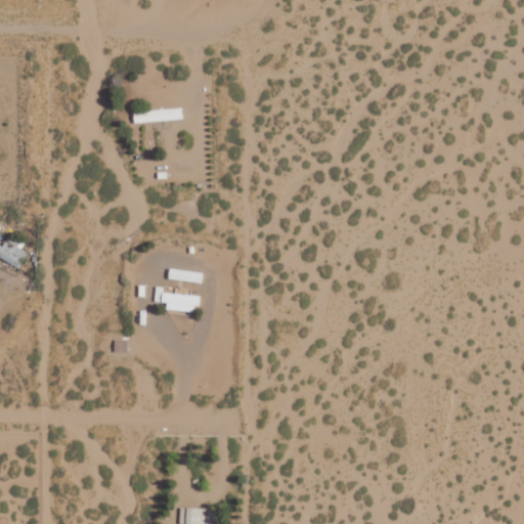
[(133,110),(133,121),(182,120),(181,107),(133,110)]
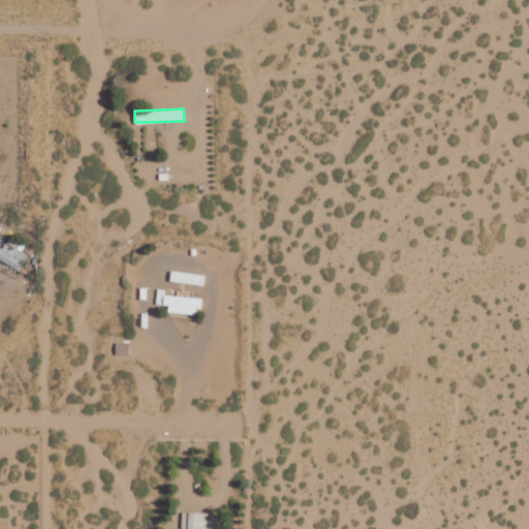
[(22,250),(25,244),(8,236),(5,243),(22,250)]
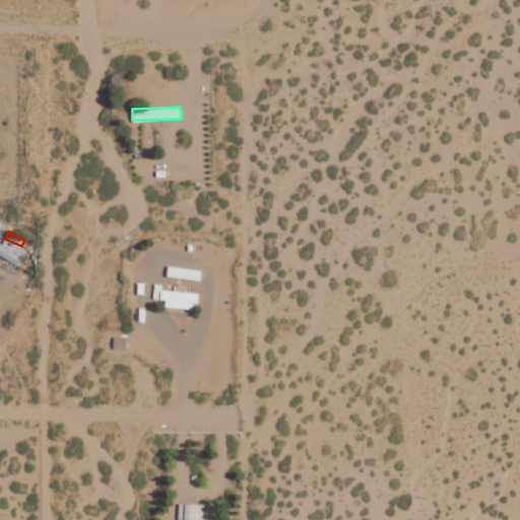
[(25,250),(3,239),(2,244),(0,242),(0,255),(19,264),(25,250)]
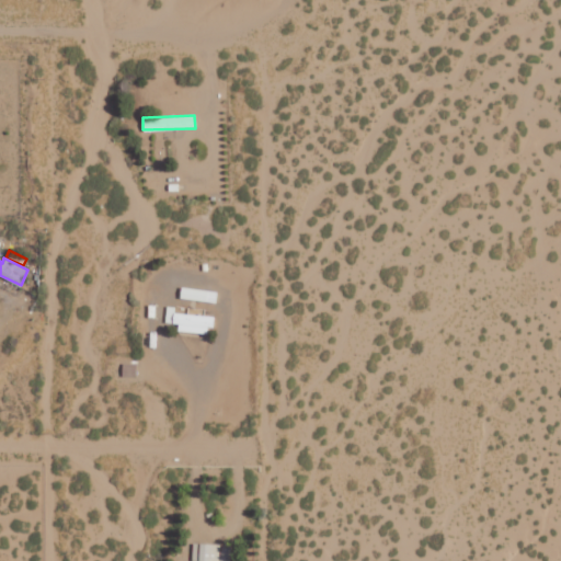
[(217,290),(180,287),(179,298),(216,302),(217,290)]
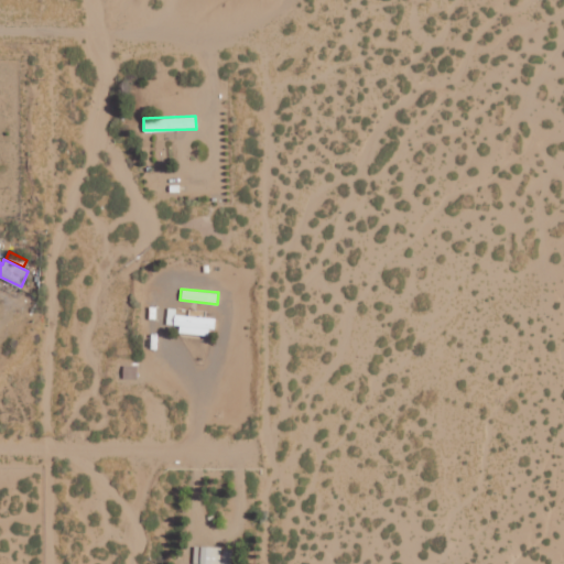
[(186,315),(175,314),(175,334),(212,335),(213,317),(205,317),(205,308),(186,308),(186,315)]
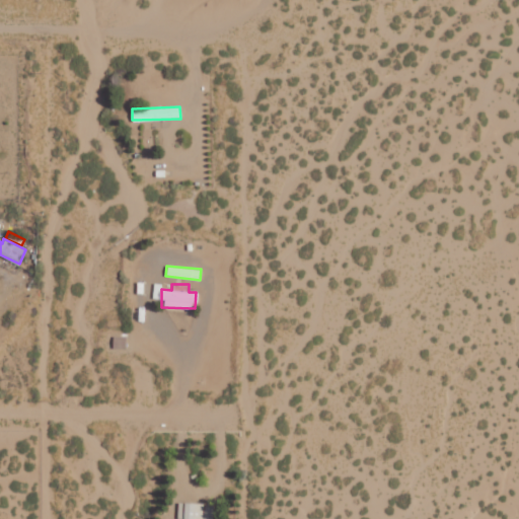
[(210,518),(210,508),(203,507),(203,503),(177,502),(176,518),(210,518)]
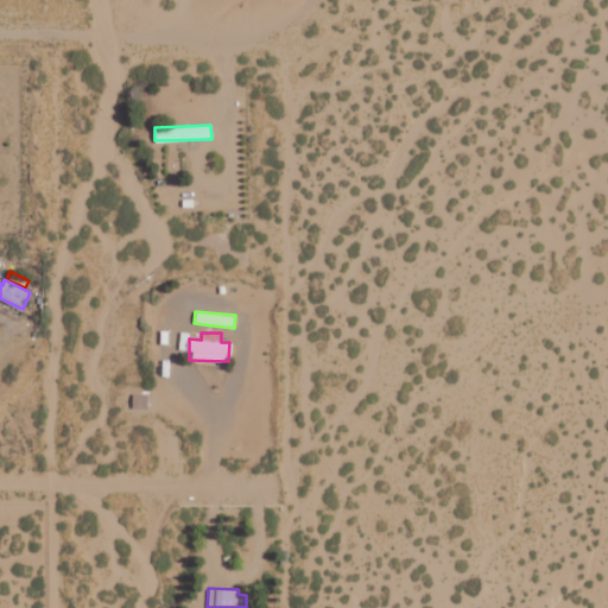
All buildings are outlined.
